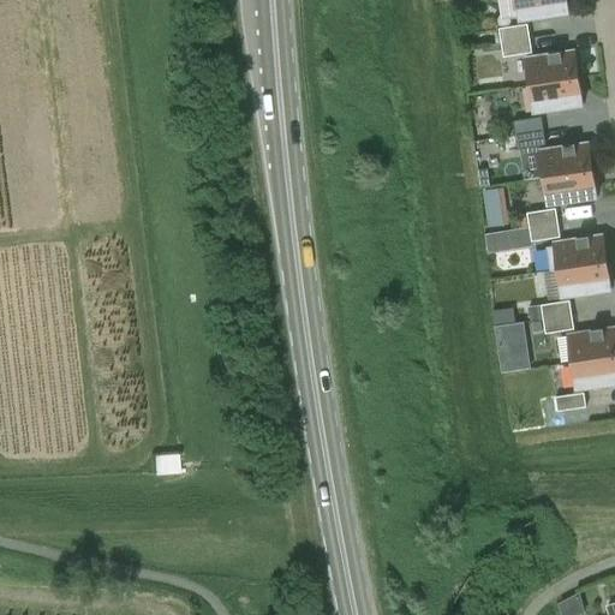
[(508,0),(512,18),(517,17),(518,23),(567,15),(563,0),(508,0)]
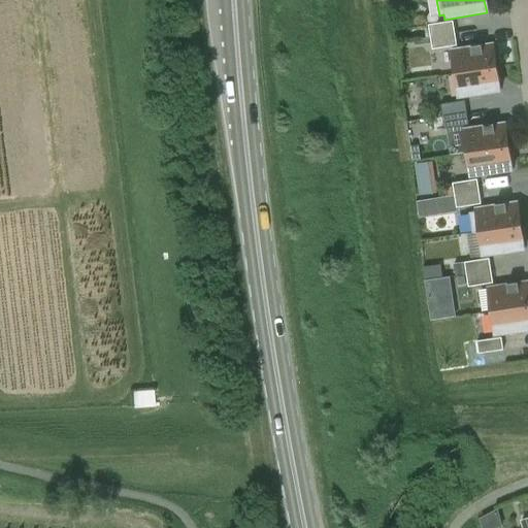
[(430,37),(454,34),(452,22),(428,25),(430,37)]
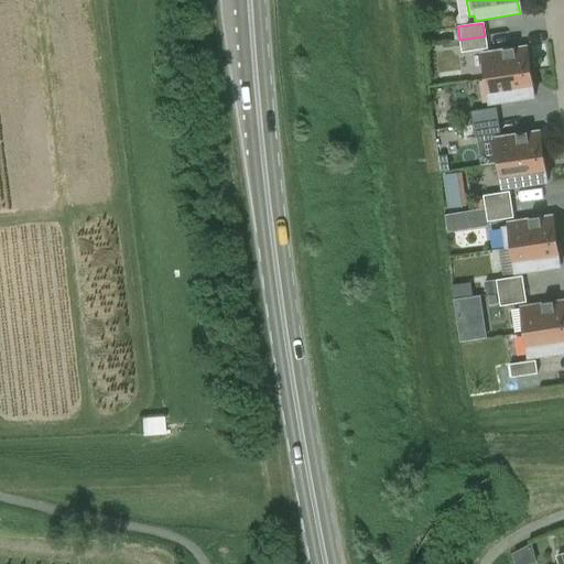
[(487,49),(485,36),(459,40),(459,41),(459,46),(461,53),(487,49)]
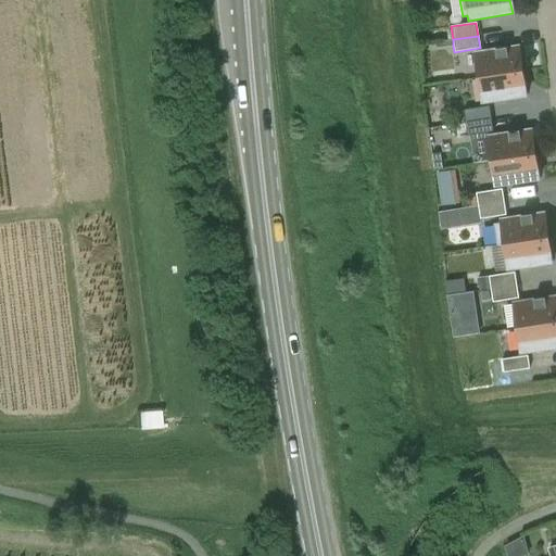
[(477,78),(521,72),(517,47),(474,53),(477,78)]
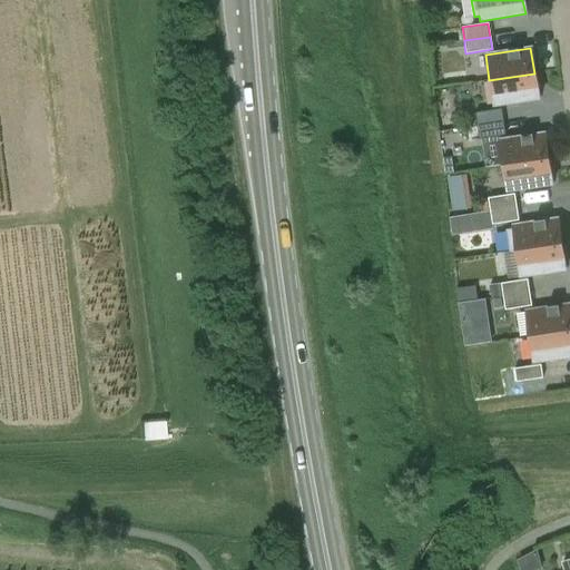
[(538,99),(534,74),(489,80),(493,107),(538,99)]
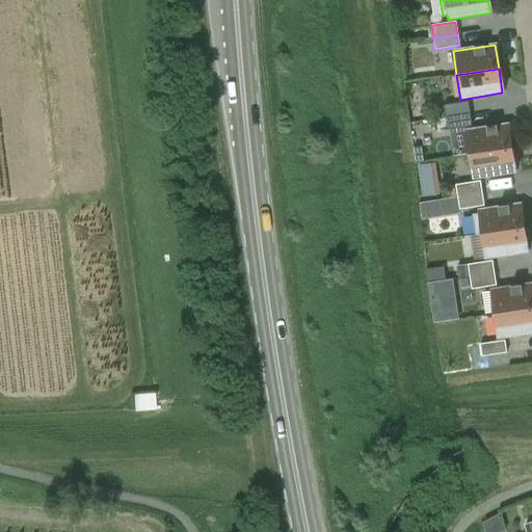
[(445,117),(470,114),(468,102),(444,106),(445,117)]
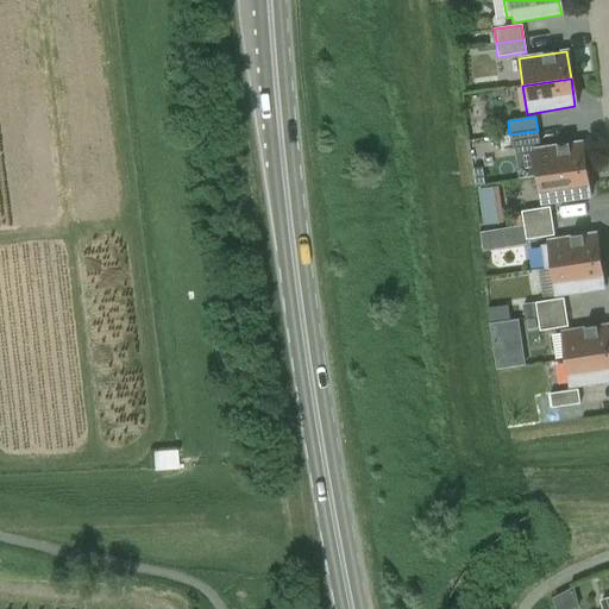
[(539,145),(538,131),(509,135),(497,137),(498,151),(539,145)]
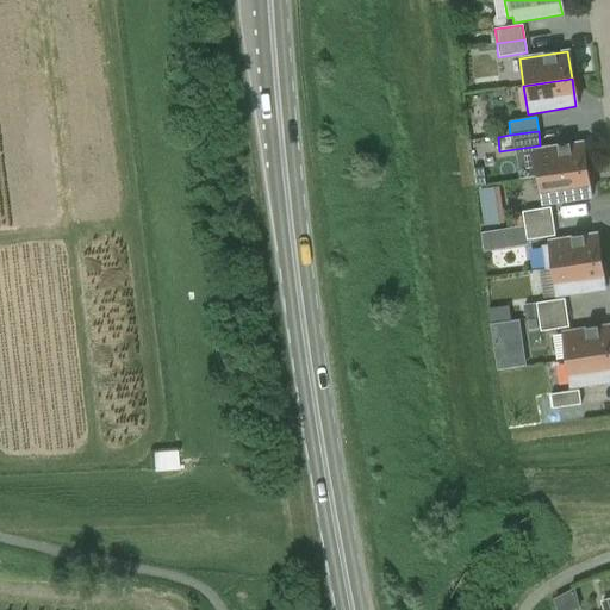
[(474,139),(477,154),(498,151),(497,136),(474,139)]
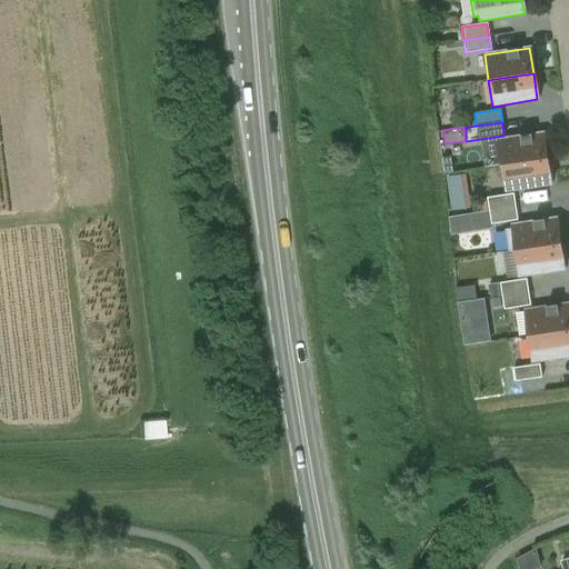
[(501,166),(547,159),(542,133),(498,140),(501,166)]
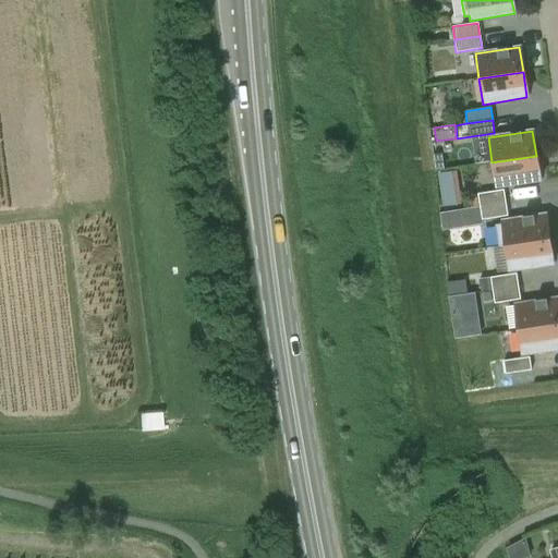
[(443,154),(434,155),(436,170),(445,169),(443,154)]
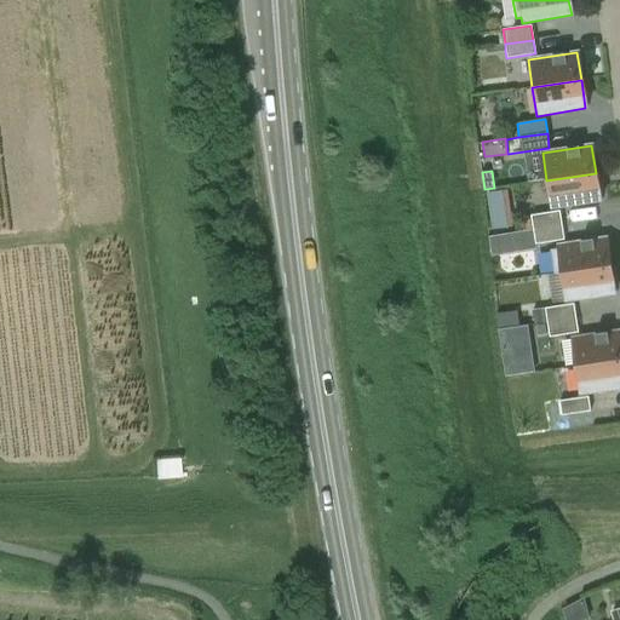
[(600,201),(596,173),(546,181),(551,210),(600,201)]
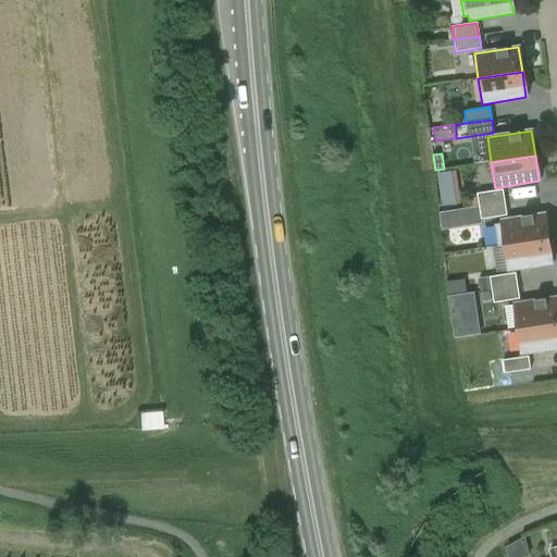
[(457,171),(437,173),(443,207),(461,205),(457,171)]
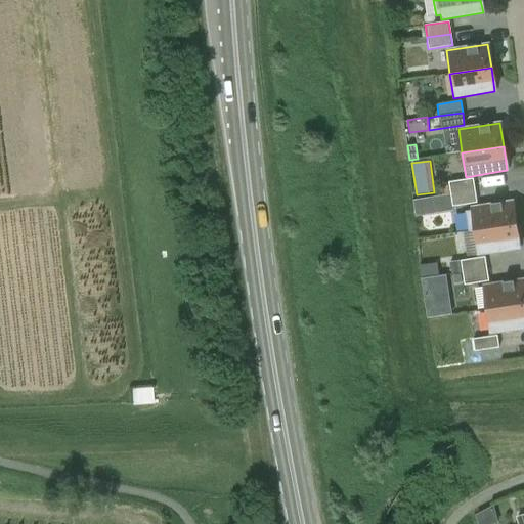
[(448,183),(450,194),(474,191),(473,179),(448,183)]
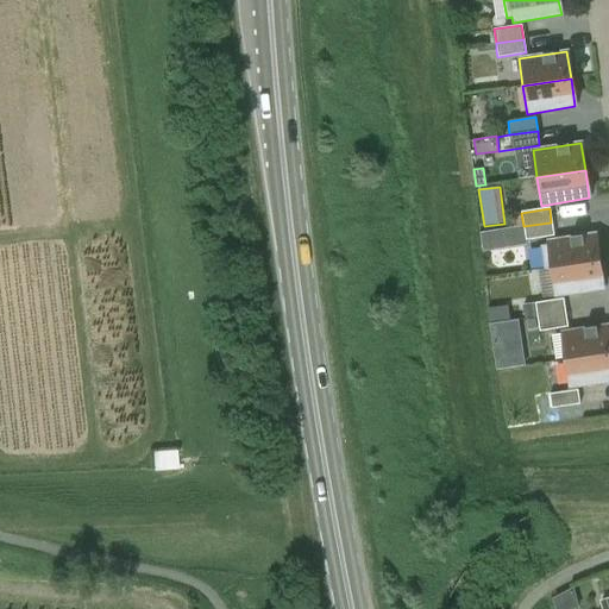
[(551,223),(523,226),(526,240),(553,237),(551,223)]
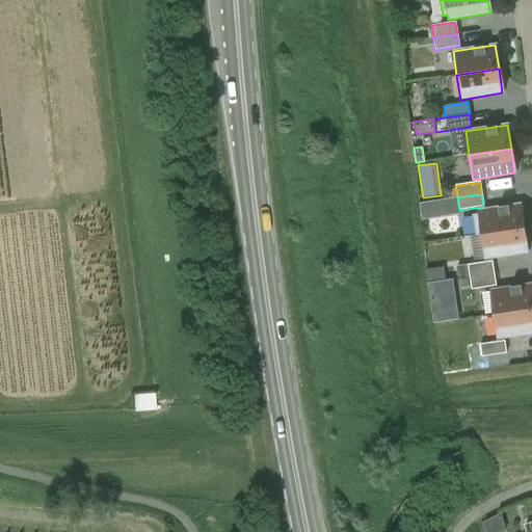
[(445,212),(443,200),(430,202),(432,214),(445,212)]
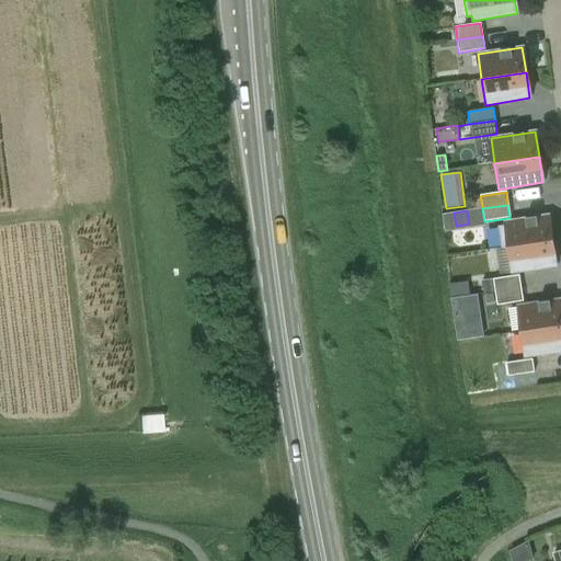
[(501,249),(507,248),(552,241),(548,216),(496,224),(501,249)]
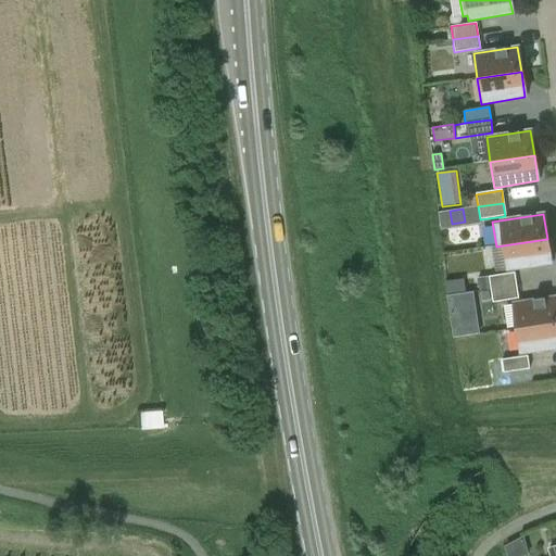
[(547,239),(503,245),(506,272),(551,264),(547,239)]
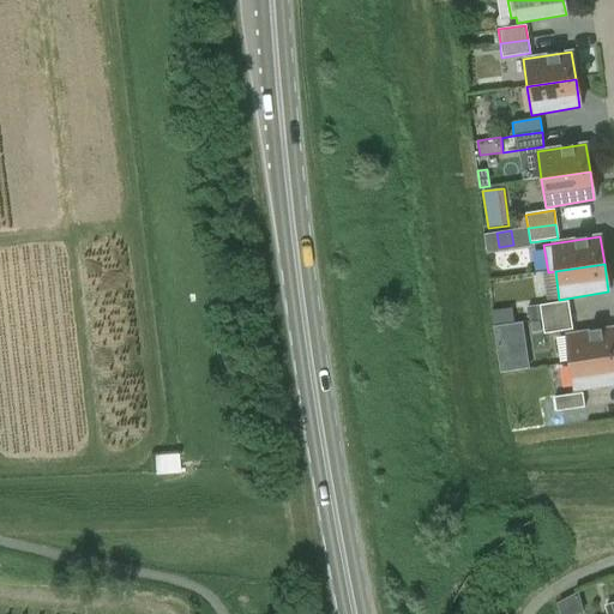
[(543,320),(571,317),(569,302),(541,306),(543,320)]
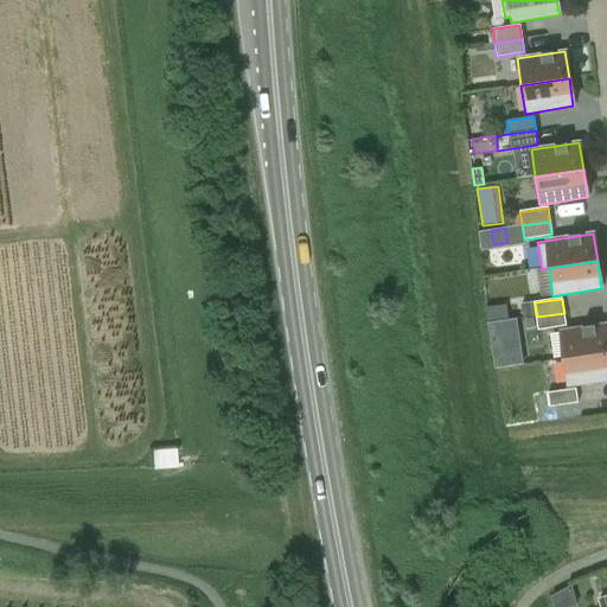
[(532,318),(537,317),(535,302),(530,304),(522,305),(523,319),(525,318),(532,318)]
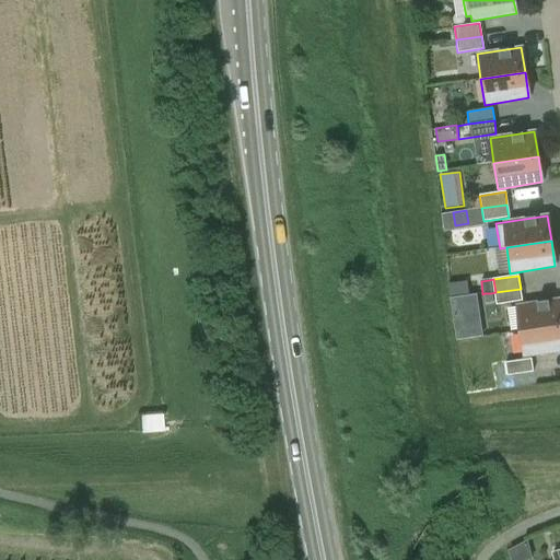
[(523,301),(521,289),(496,292),(497,305),(523,301)]
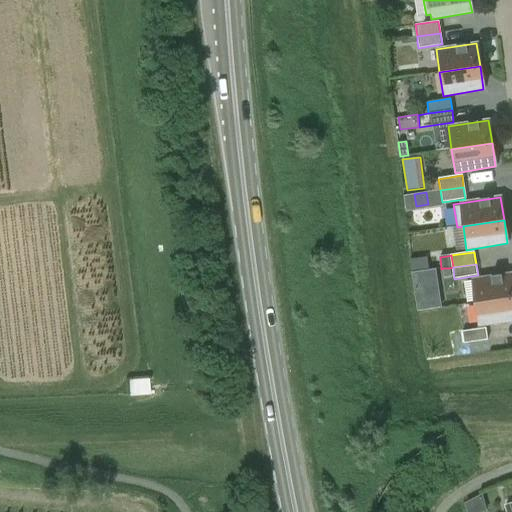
[(414,290),(439,286),(436,268),(429,270),(412,272),(414,290)]
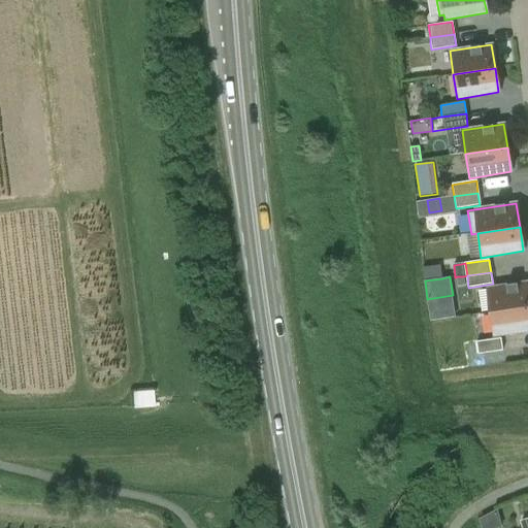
[(486,289),(490,312),(527,306),(527,284),(527,283),(486,289)]
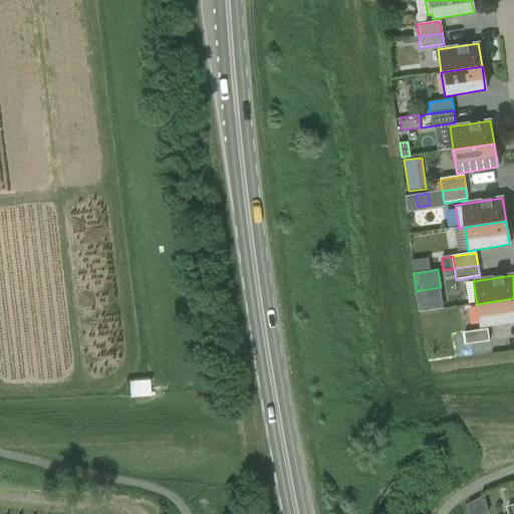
[(513,298),(477,304),(480,327),(513,322),(513,298)]
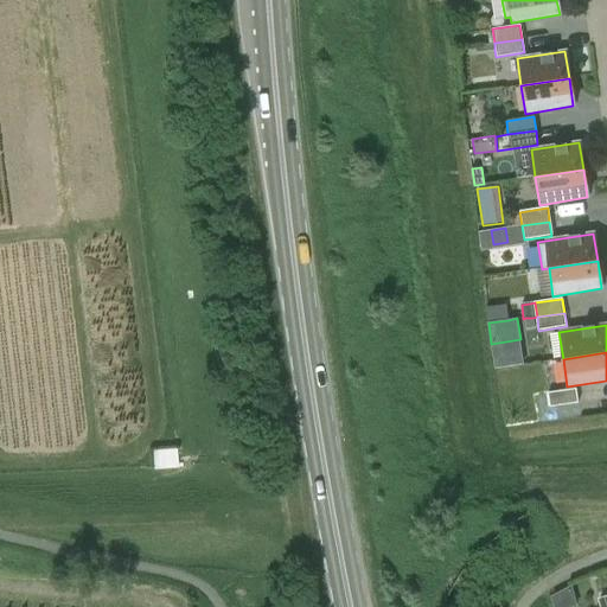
[(547,394),(549,409),(577,404),(575,390),(547,394)]
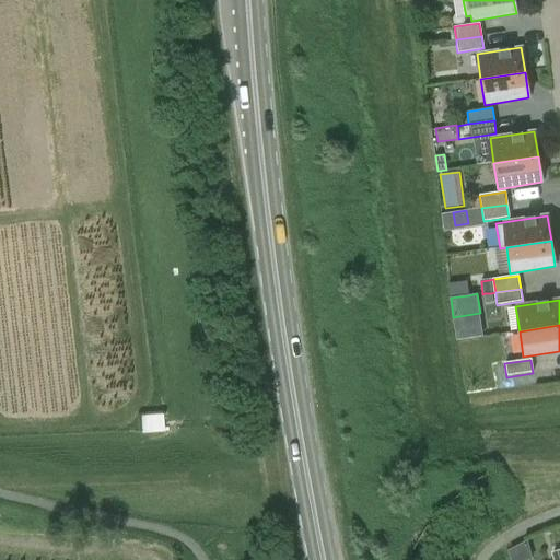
[(140,415),(141,431),(163,430),(161,413),(140,415)]
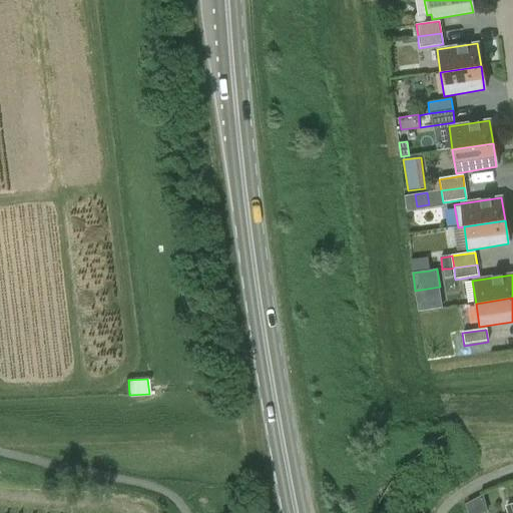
All buildings are outlined.
